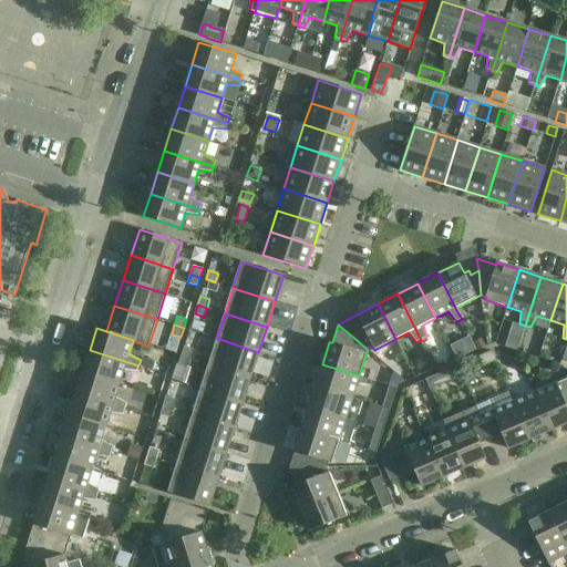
[(508,334),(506,346),(516,349),(519,338),(508,334)]
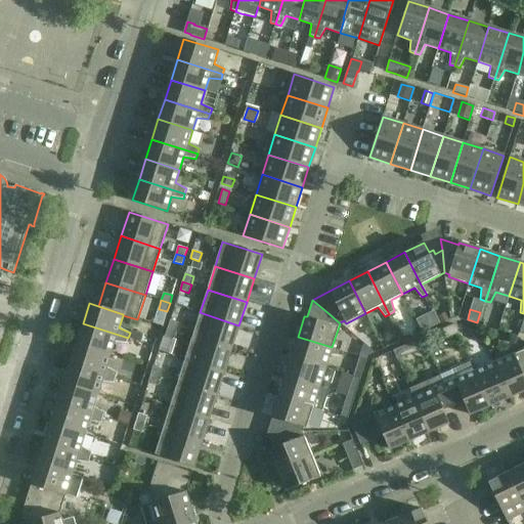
[(200,312),(192,336),(231,349),(238,325),(200,312)]
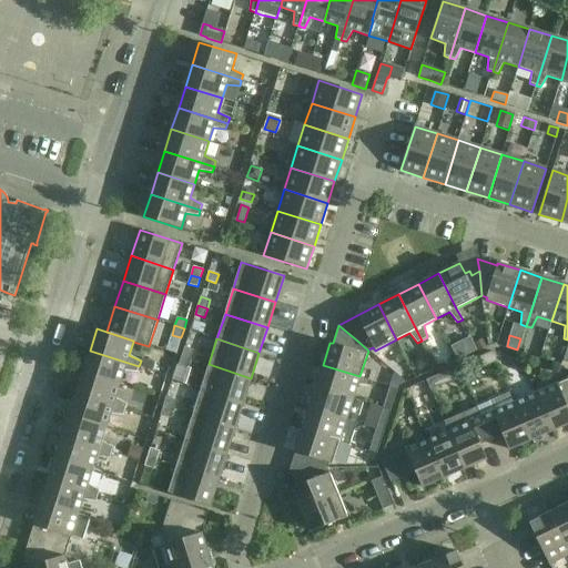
[(182,356),(191,359),(194,351),(184,347),(182,356)]
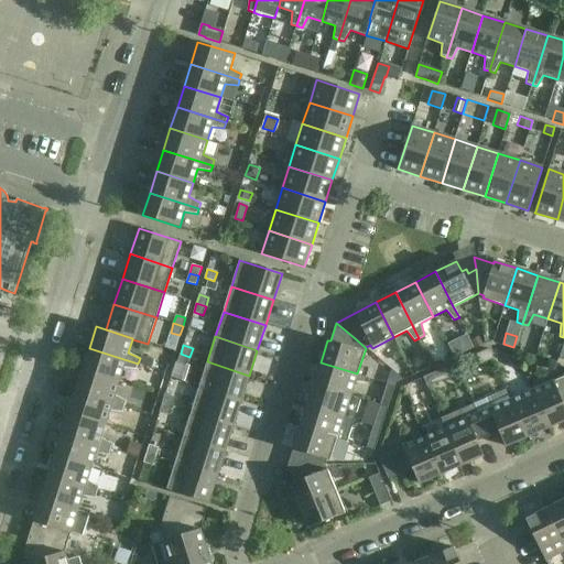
[(89,348),(82,369),(119,381),(123,368),(136,369),(138,364),(89,348)]
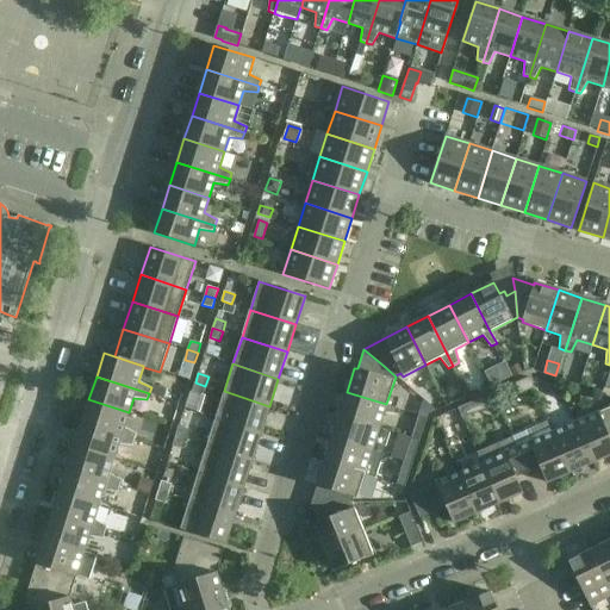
[(515,384),(520,393),(533,387),(529,378),(515,384)]
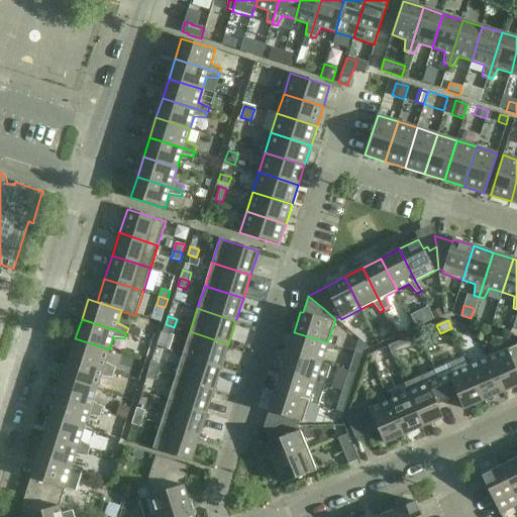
[(174,327),(166,324),(163,332),(172,335),(174,327)]
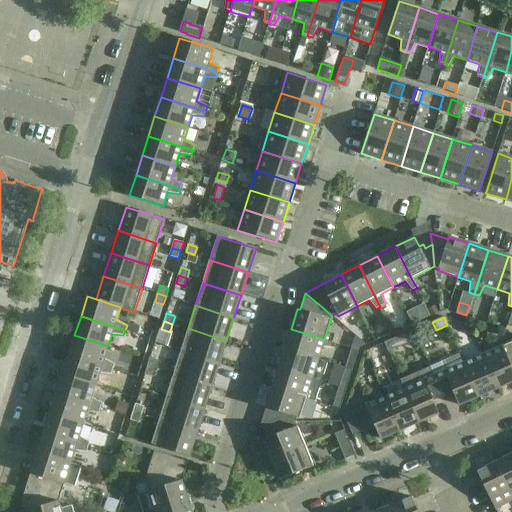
[(219,364),(226,341),(188,328),(181,352),(219,364)]
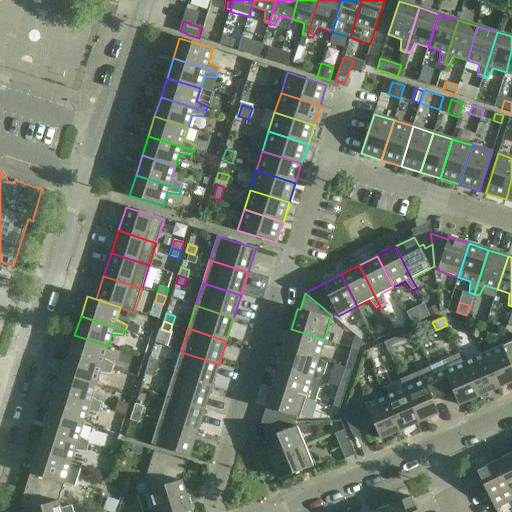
[(284,348),(318,359),(322,347),(334,348),(336,343),(324,339),(291,329),(284,348)]
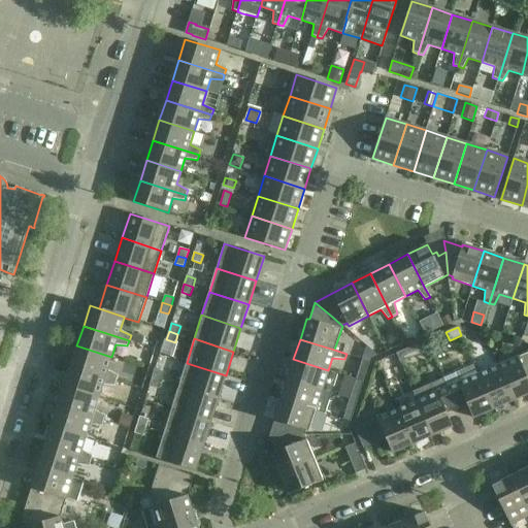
[(408,349),(411,357),(422,353),(419,343),(408,349)]
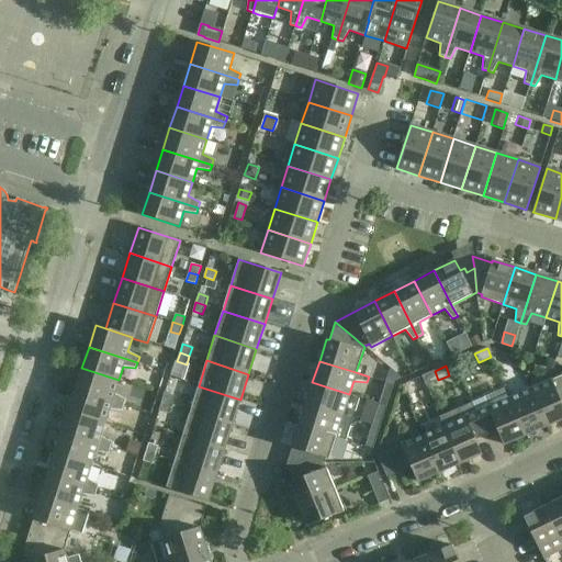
[(81,368),(75,390),(124,405),(125,400),(114,394),(119,380),(81,368)]
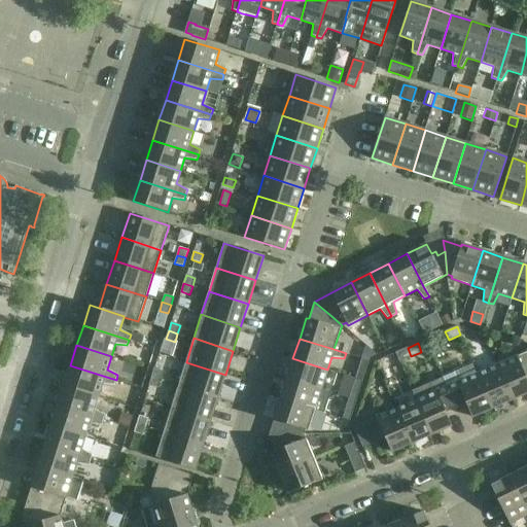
[(365,345),(361,358),(369,360),(370,358),(377,355),(365,345)]
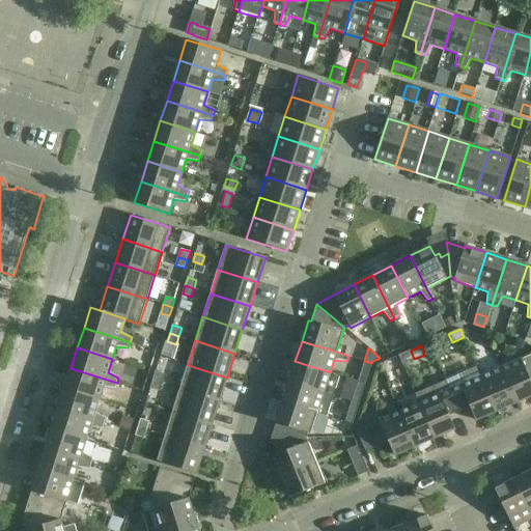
[(414,359),(411,351),(398,356),(402,364),(414,359)]
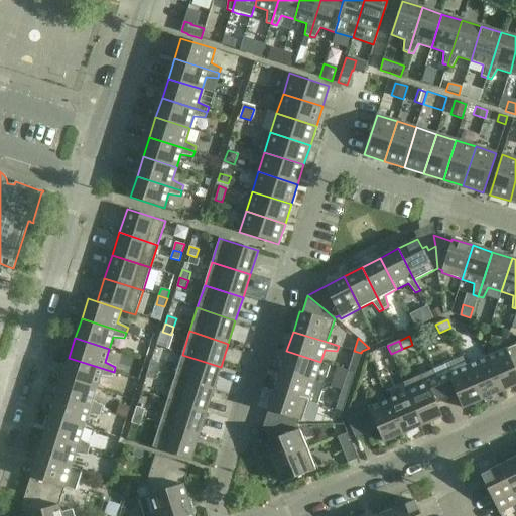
[(515,344),(486,358),(501,392),(515,385),(515,372),(515,370),(515,369),(515,344)]
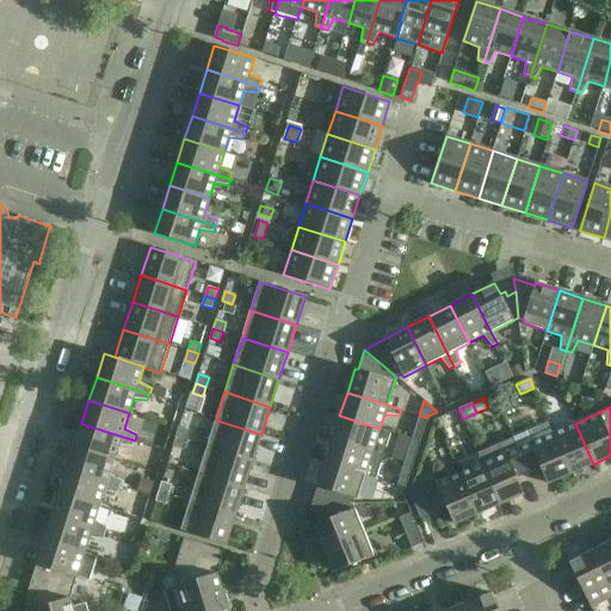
[(339,415),(332,439),(383,455),(390,432),(380,429),(339,415)]
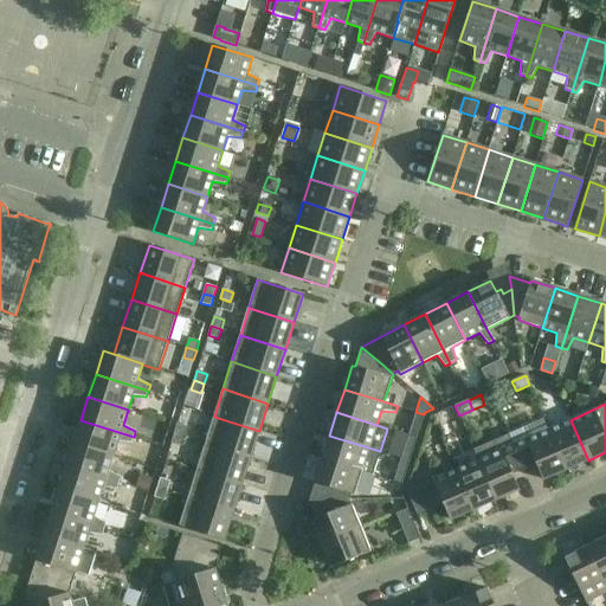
[(214,417),(205,444),(250,458),(259,431),(214,417)]
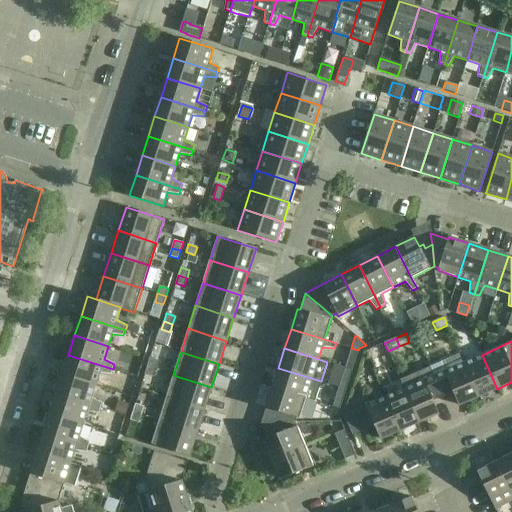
[(68,355),(62,374),(95,385),(99,373),(111,374),(113,369),(68,355)]
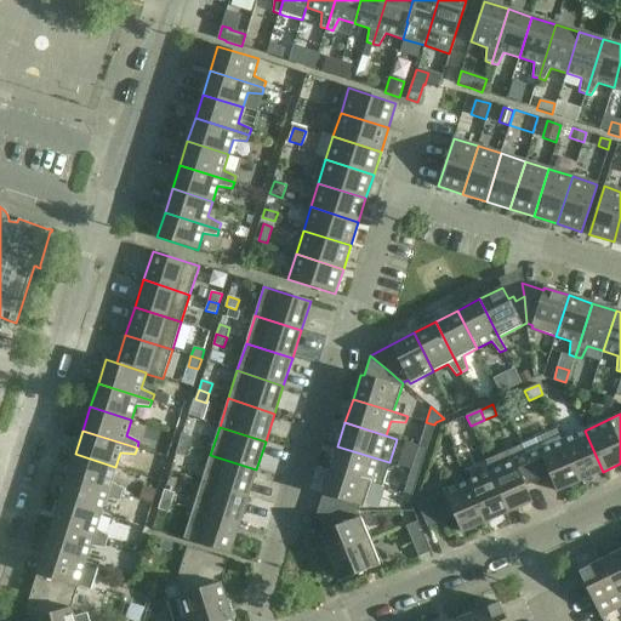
[(585,431),(563,440),(580,482),(603,472),(585,431)]
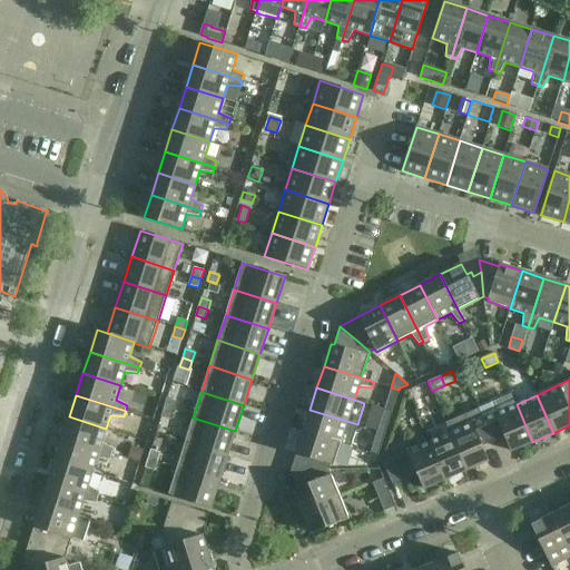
[(164,408),(174,411),(176,402),(167,399),(164,408)]
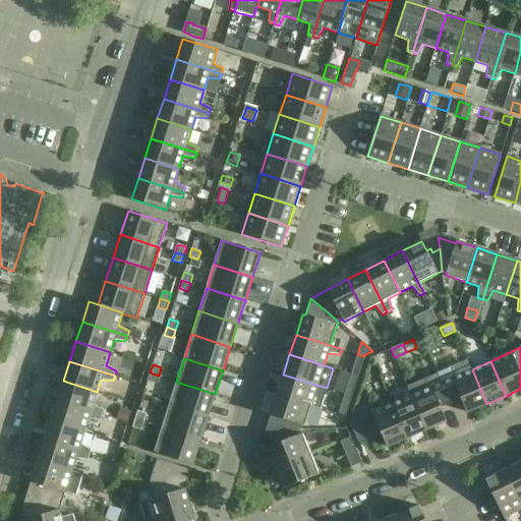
[(472,369),(442,383),(451,403),(461,399),(467,412),(486,404),(472,369)]
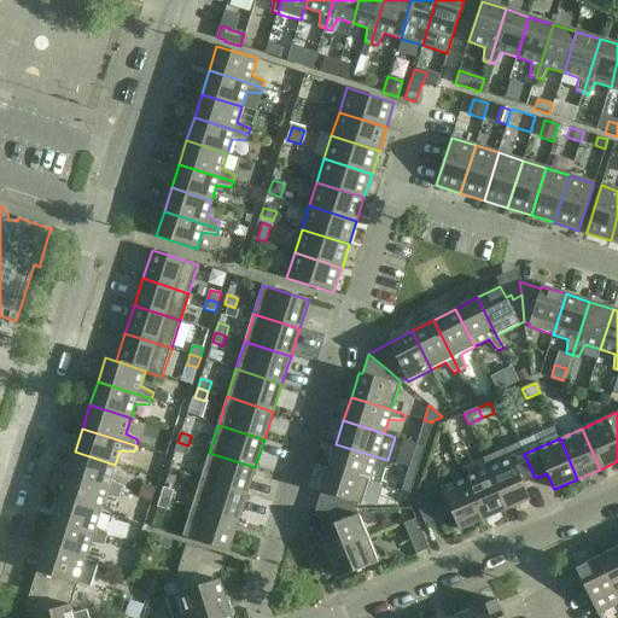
[(188,445),(178,442),(175,452),(185,455),(188,445)]
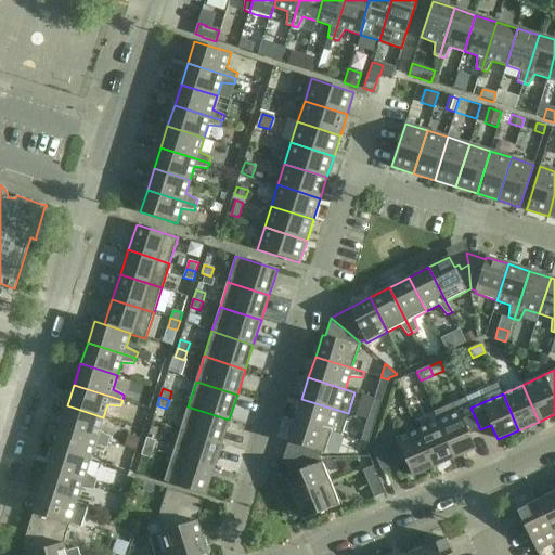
[(295,420),(341,435),(348,413),(301,399),(295,420)]
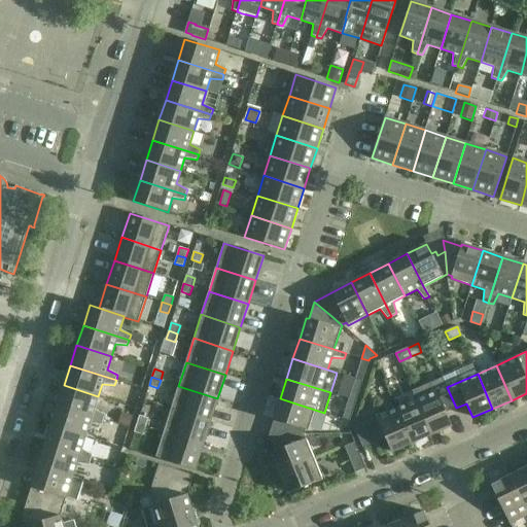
[(362,381),(354,379),(348,398),(356,400),(362,381)]
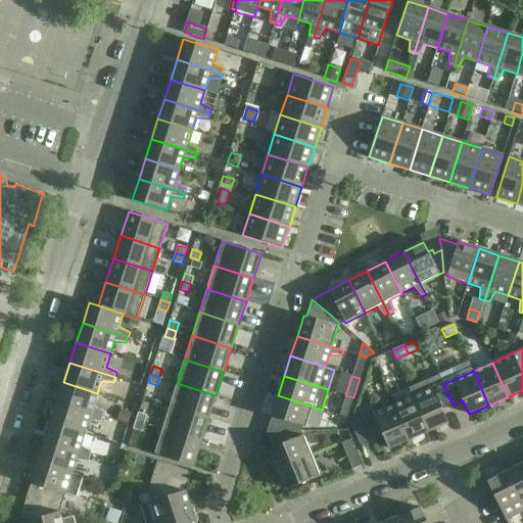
[(413,396),(428,431),(447,423),(441,410),(453,405),(443,384),(442,384),(438,376),(409,388),(413,396)]
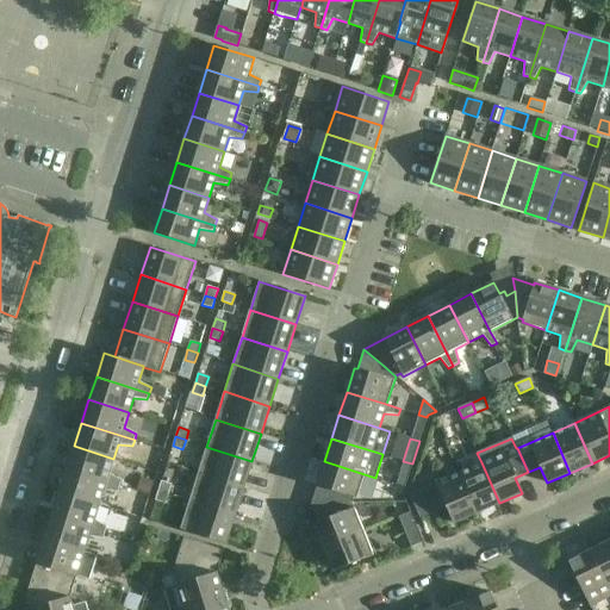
[(74,446),(67,470),(119,486),(129,489),(131,485),(120,481),(122,480),(109,474),(113,459),(74,446)]
